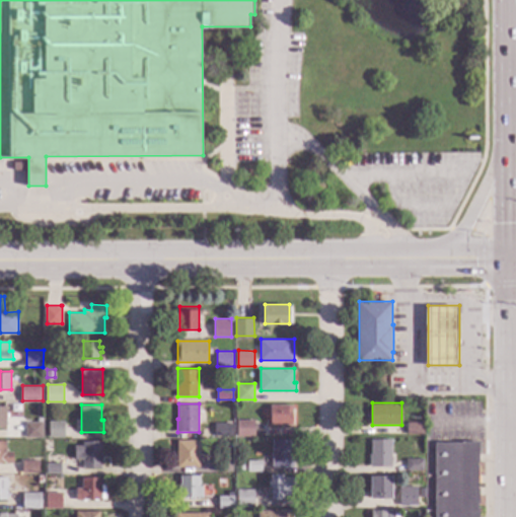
[(293,424),(272,424),(272,404),(293,404),(293,424)]
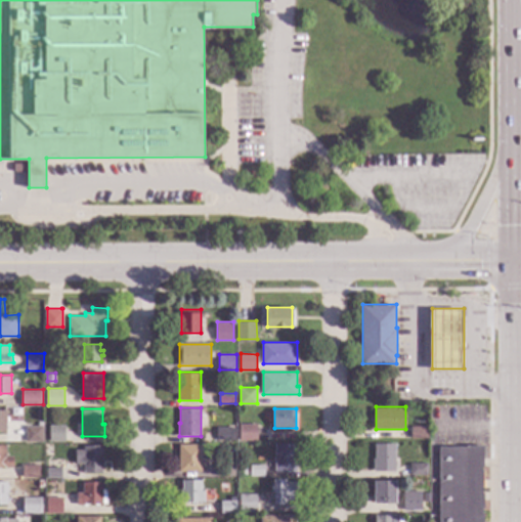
[(7,431),(0,431),(0,409),(8,409),(7,431)]
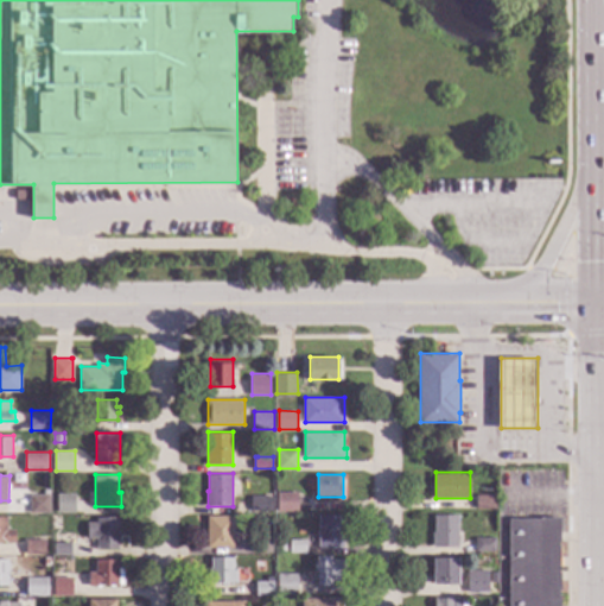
[(299,509),(278,510),(278,491),(299,491),(299,509)]
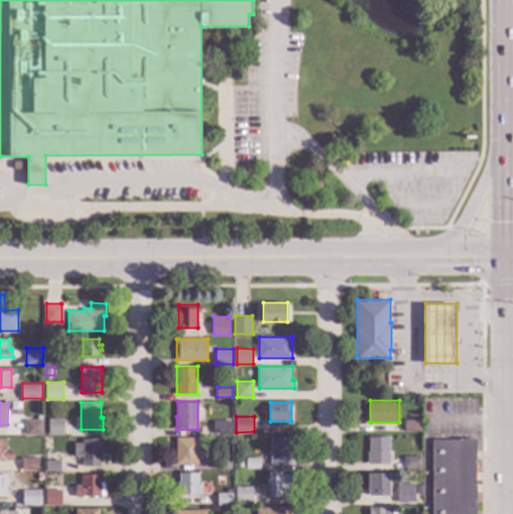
[(66,433),(49,433),(49,417),(66,417),(66,433)]
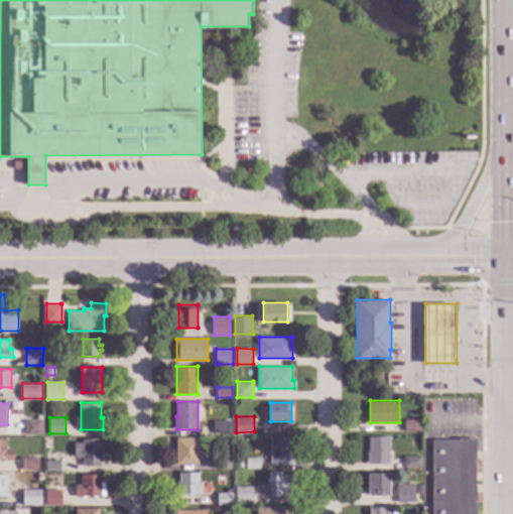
[(43,434),(26,434),(26,418),(29,418),(43,418),(43,434)]
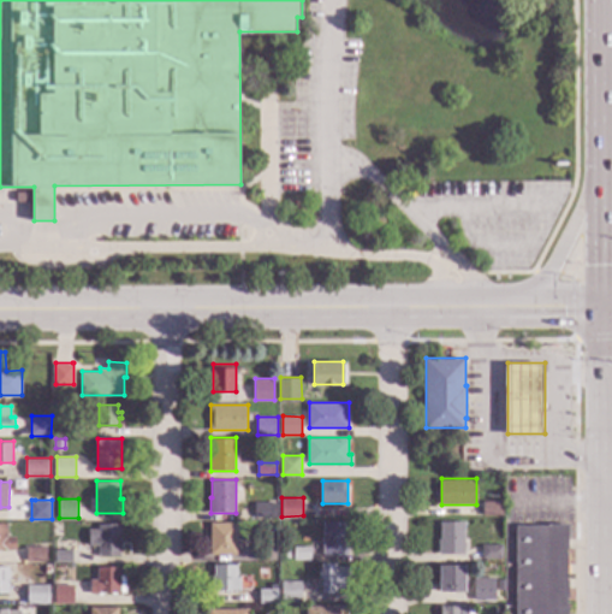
[(504,515),(504,501),(485,501),(483,515),(504,515)]
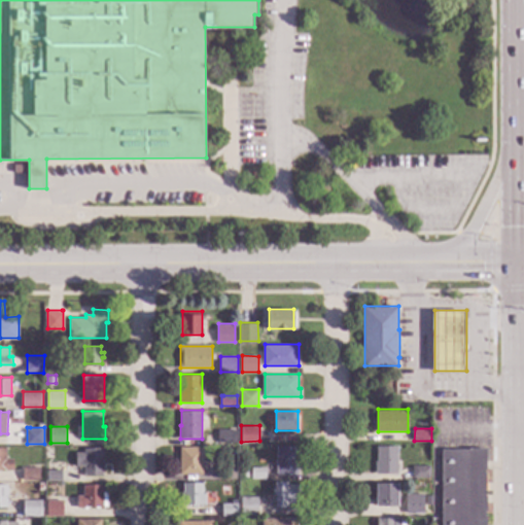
[(237,442),(218,442),(218,430),(237,430),(237,442)]
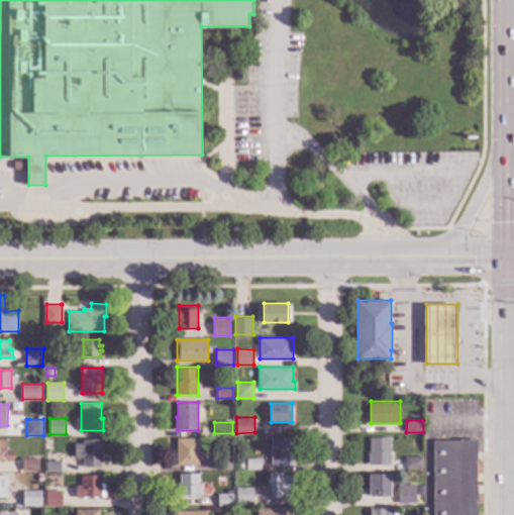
[(391,464),(369,465),(369,451),(371,451),(371,436),(391,436),(391,464)]
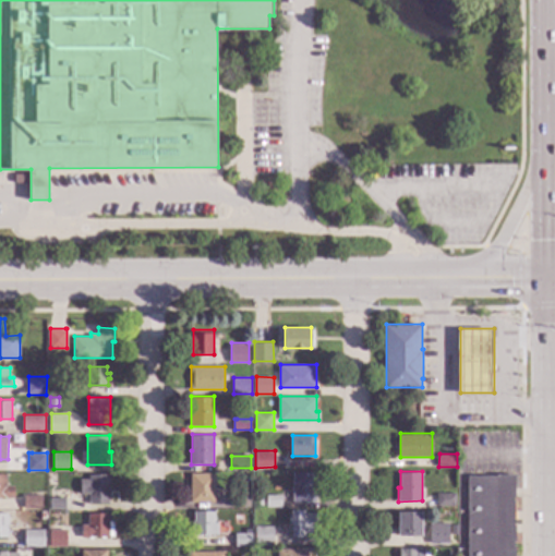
[(215,500),(192,502),(192,472),(215,472),(215,500)]
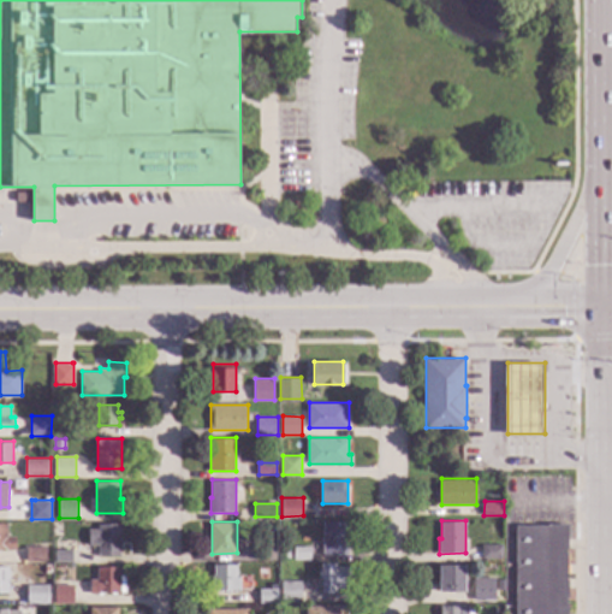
[(348,539),(349,539),(349,554),(324,554),(324,521),(348,521),(348,539)]
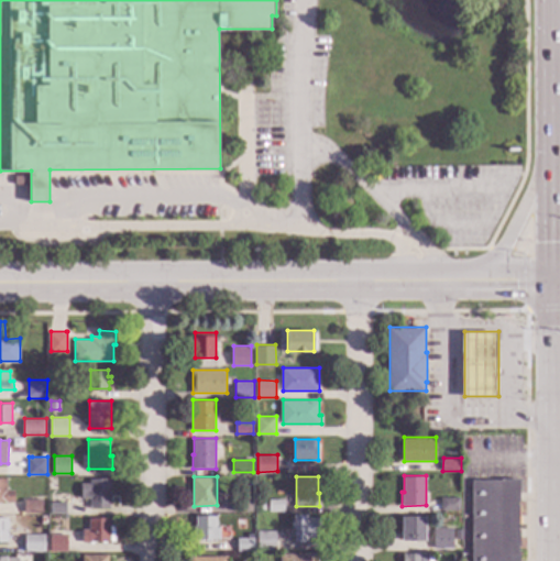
[(520,560),(473,560),(473,480),(502,480),(502,477),(520,477),(520,560)]
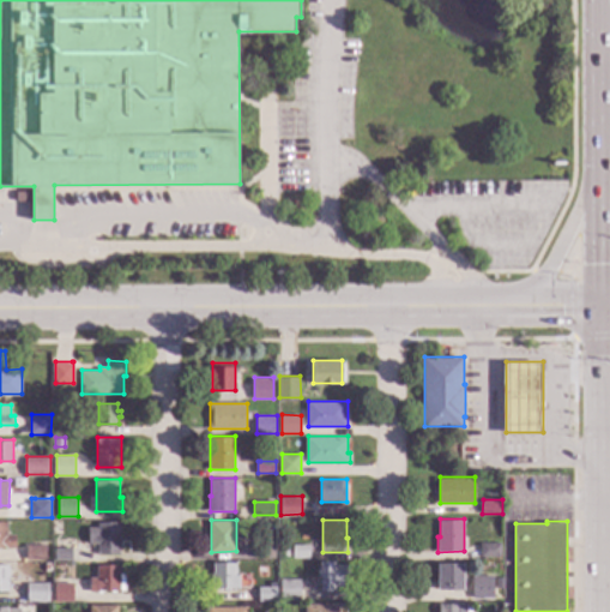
[(8,534),(17,534),(17,547),(0,546),(0,522),(8,522),(8,534)]
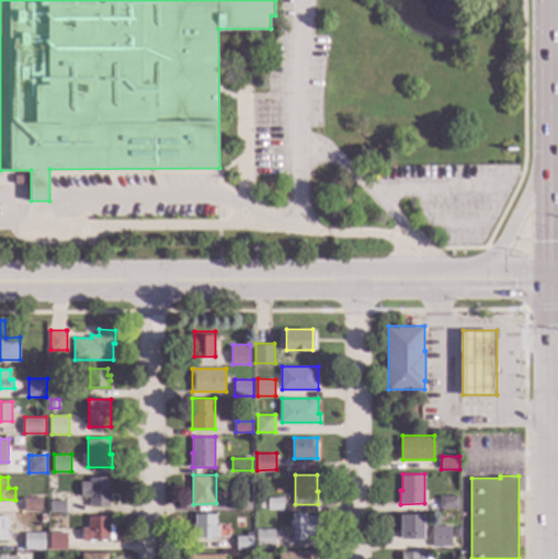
[(111,505),(91,505),(91,495),(81,495),(82,481),(91,481),(91,477),(111,477),(111,505)]
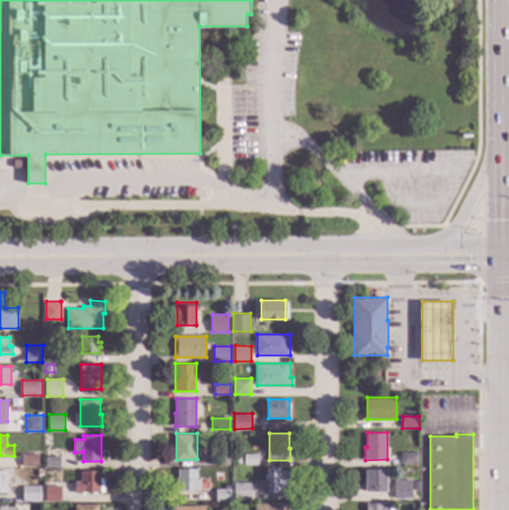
[(230,464),(215,464),(215,450),(230,450),(230,464)]
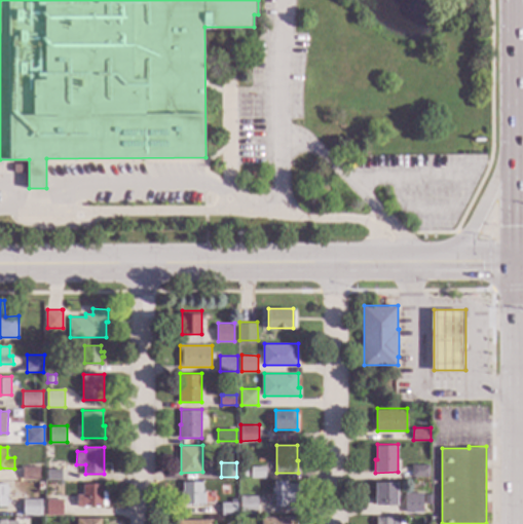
[(432,476),(412,476),(412,463),(417,463),(417,462),(432,462),(432,476)]
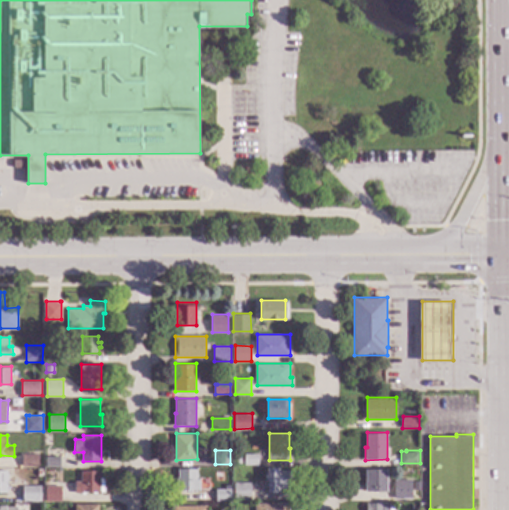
[(40,466),(23,466),(23,453),(25,453),(40,453),(40,466)]
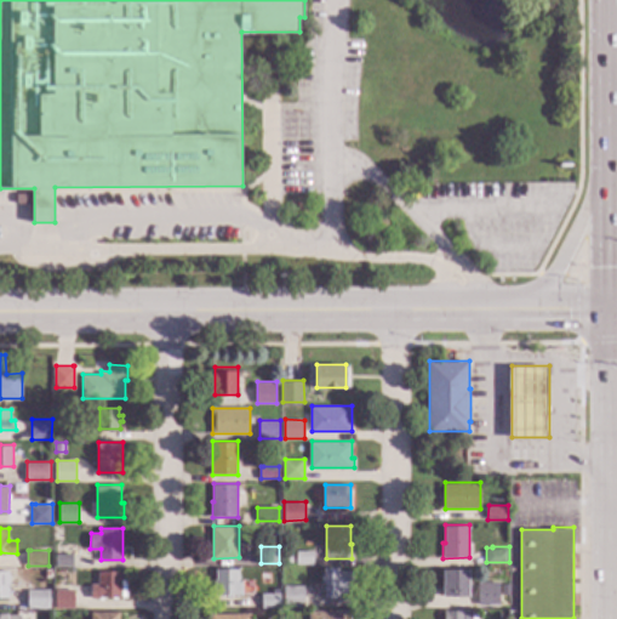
[(315,563),(297,563),(297,551),(315,551),(315,563)]
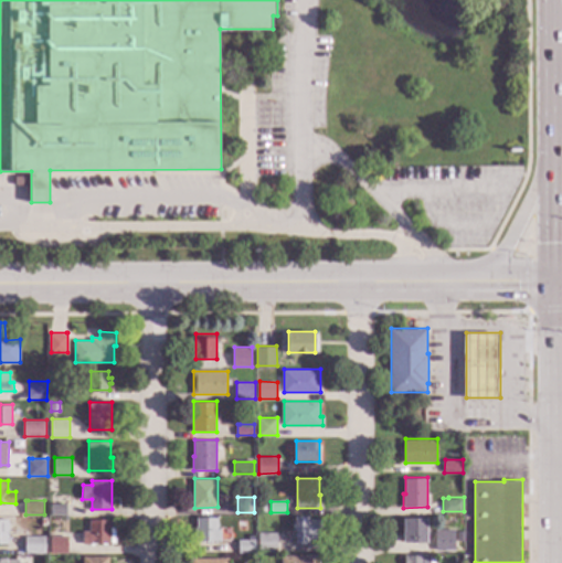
[(67,513),(52,513),(52,503),(67,503),(67,513)]
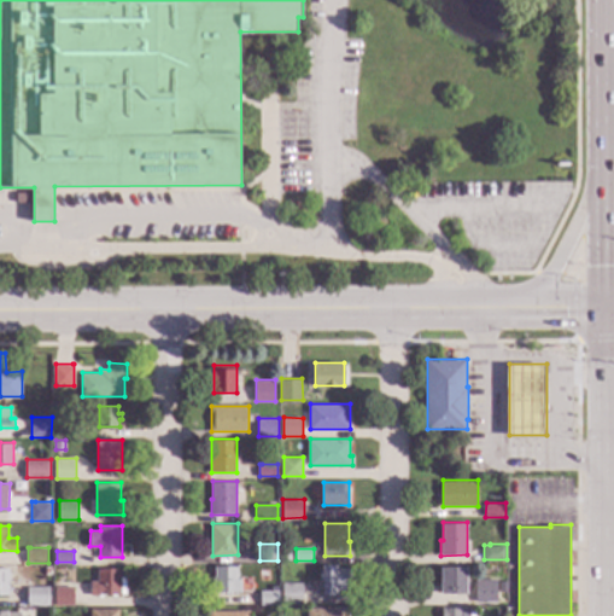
[(338,568),(349,568),(349,592),(338,592),(338,593),(323,593),(323,564),(338,564),(338,568)]
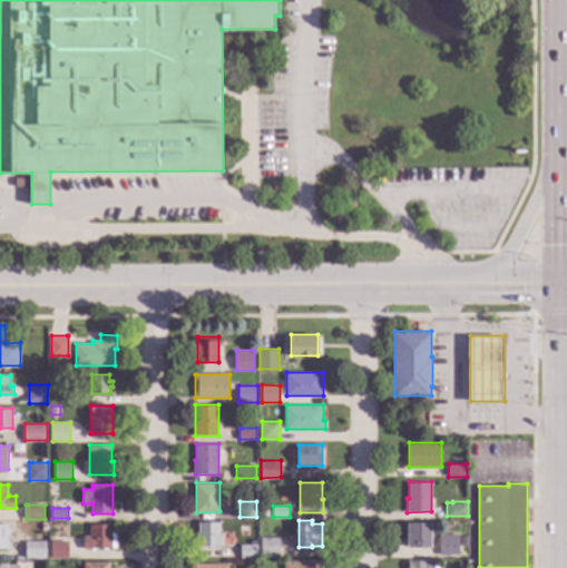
[(221,534),(224,534),(224,545),(197,545),(197,530),(199,530),(199,521),(221,521),(221,534)]
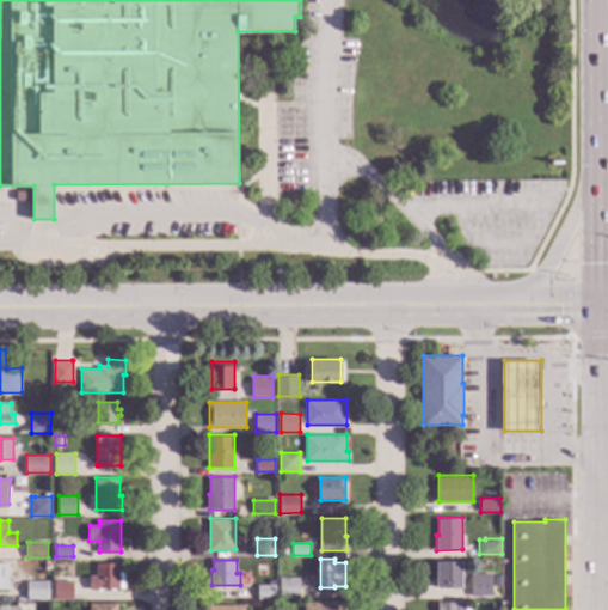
[(462,587),(438,587),(438,560),(462,560),(462,587)]
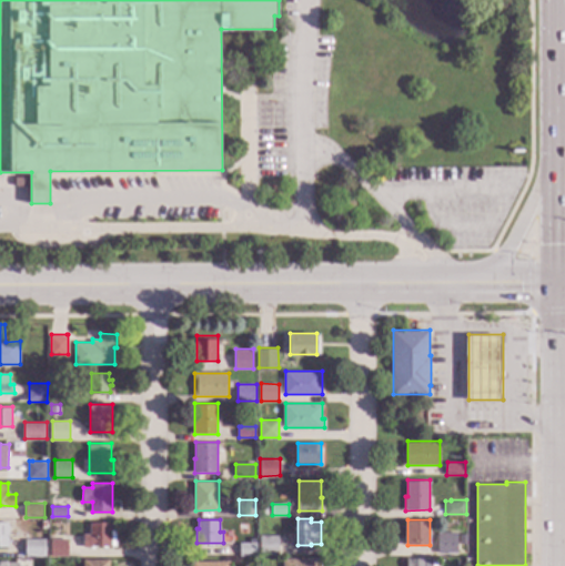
[(9,546),(0,546),(0,522),(9,522),(9,546)]
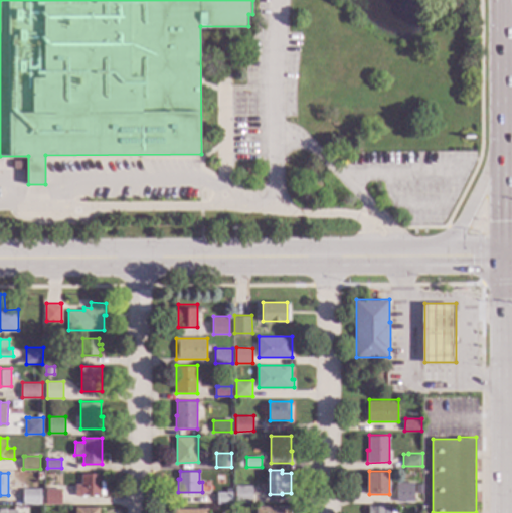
[(102,495),(83,495),(83,496),(76,496),(76,483),(82,483),(82,473),(102,473),(102,495)]
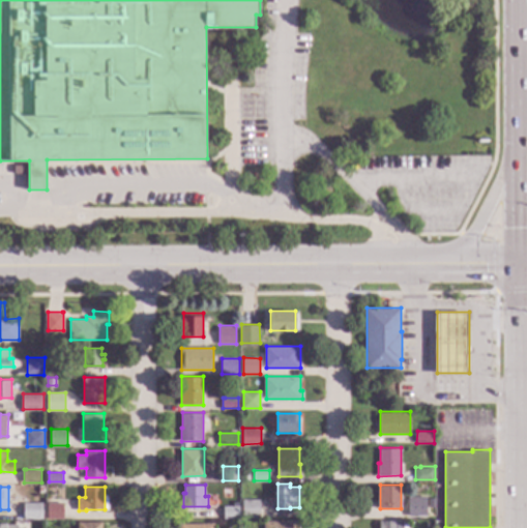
[(428,515),(428,496),(409,496),(409,515),(428,515)]
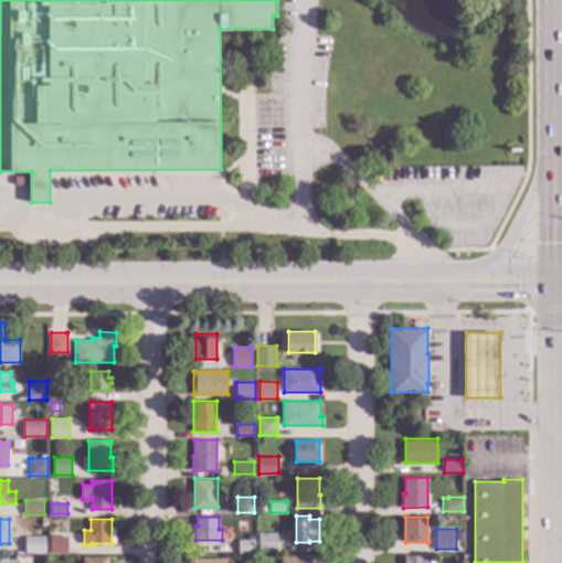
[(278,551),(258,551),(258,532),(278,532),(278,551)]
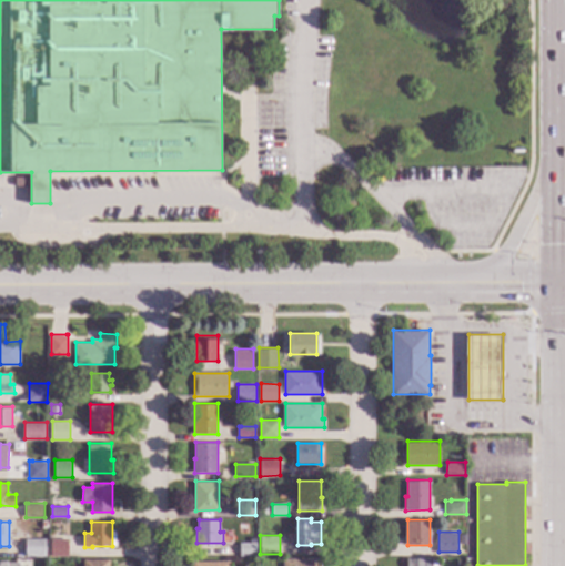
[(47,556),(27,556),(27,538),(47,538),(47,556)]
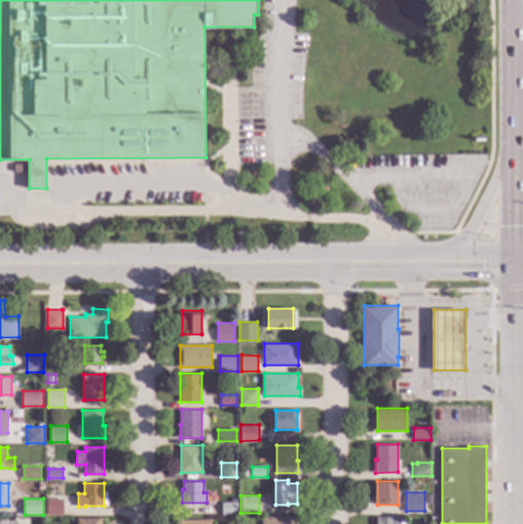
[(64,514),(48,514),(48,498),(64,498),(64,514)]
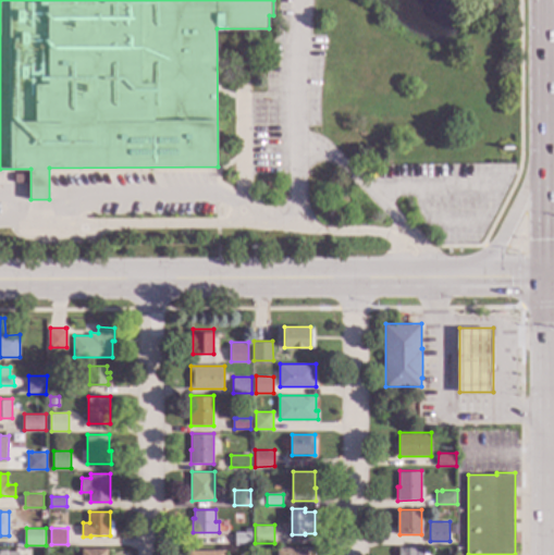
[(251,544),(236,544),(236,532),(251,532),(251,544)]
